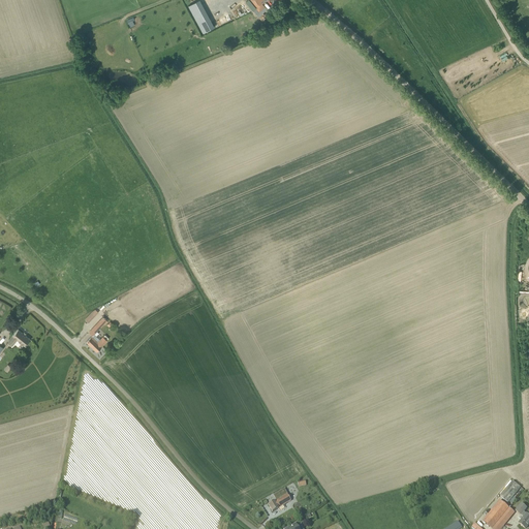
[(214,27),(200,0),(198,0),(189,5),(201,33),(214,27)]
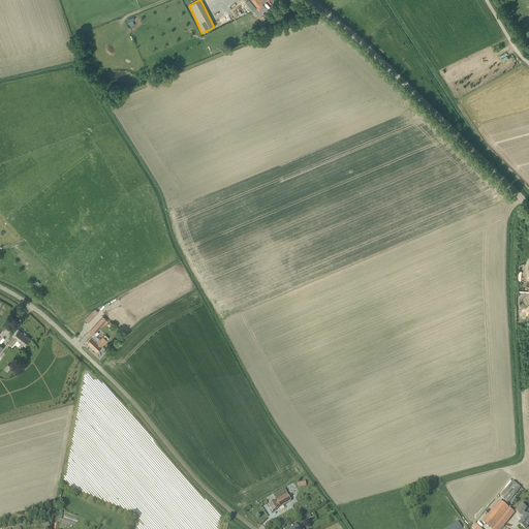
[(249,0),(247,0),(245,2),(252,11),(253,10),(256,8),(249,0)]
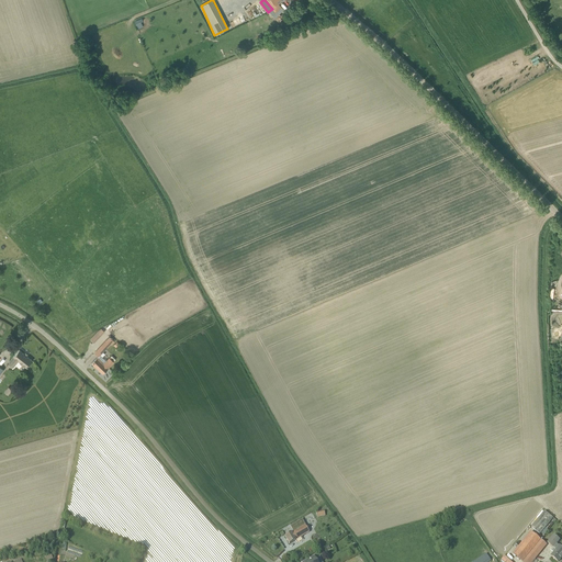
[(265,0),(272,9),(276,12),(281,8),(279,3),(282,0),(265,0)]
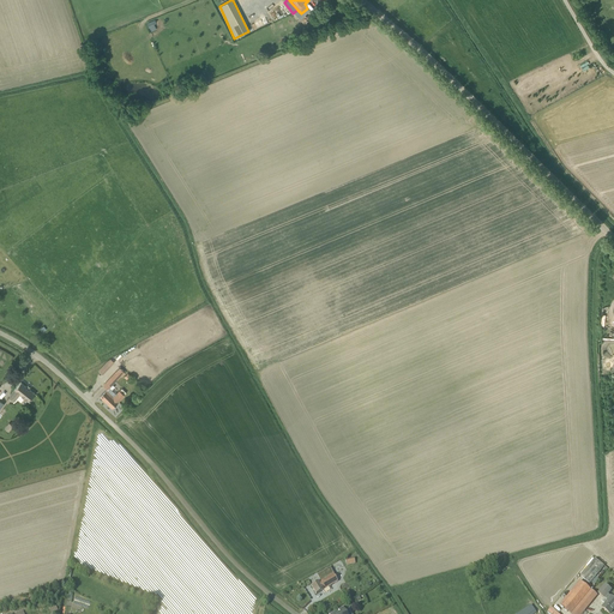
[(108,389),(109,389),(121,377),(122,377),(125,373),(119,368),(116,372),(104,385),(108,389)]
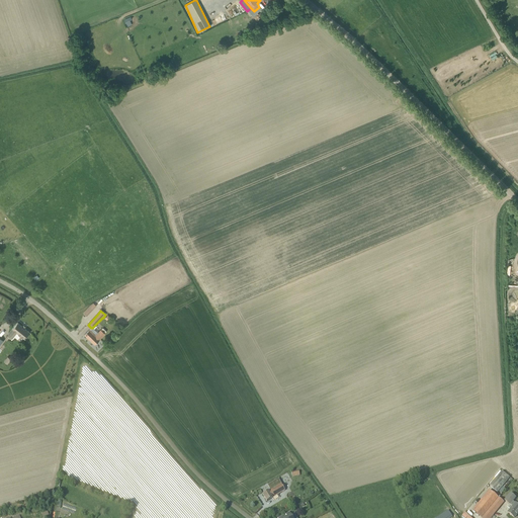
[(26,336),(29,332),(17,323),(14,327),(7,335),(12,339),(17,333),(24,339),(26,336)]
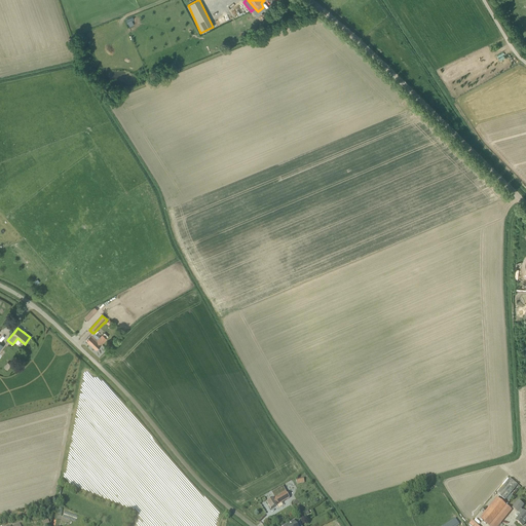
[(92,333),(90,335),(86,340),(97,349),(101,344),(106,339),(103,335),(100,338),(94,333),(92,333)]
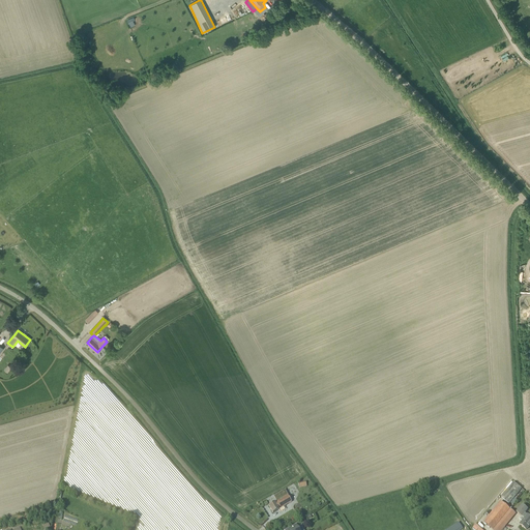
[(513,482),(501,498),(509,504),(516,496),(522,489),(521,488),(513,482)]
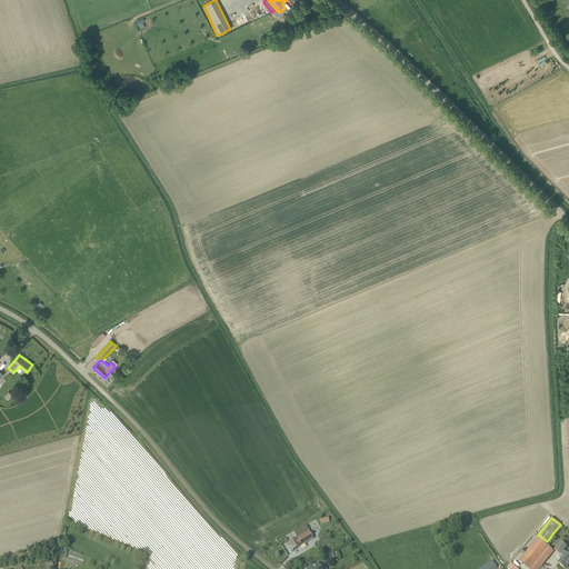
[(297,538),(288,543),(292,551),(312,539),(306,528),(305,527),(293,532),(295,535),(297,538)]
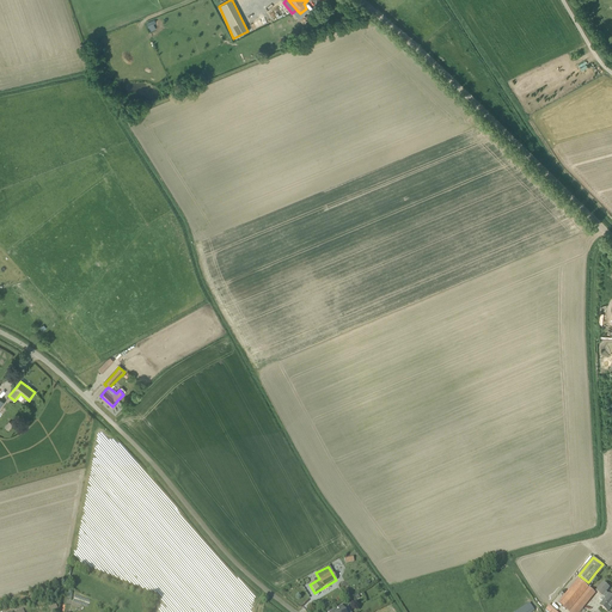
[(579,580),(560,604),(570,611),(579,611),(595,593),(591,588),(579,580)]
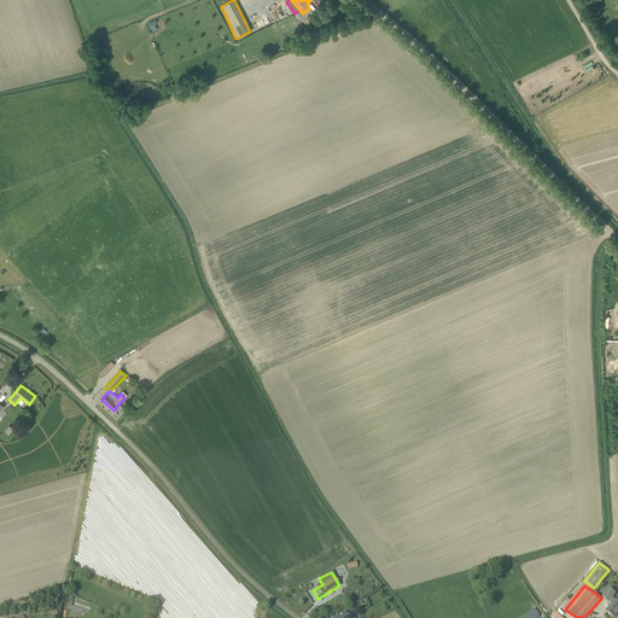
[(608,588),(602,598),(608,602),(612,598),(616,594),(611,590),(608,588)]
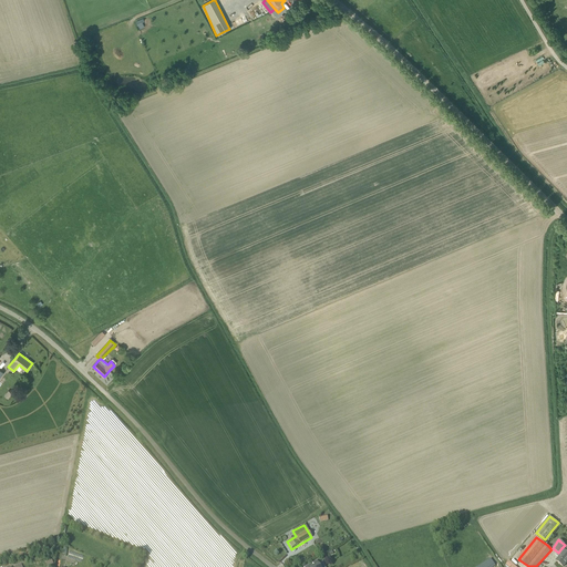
[(559,558),(556,562),(563,566),(566,562),(566,553),(563,549),(559,553),(562,555),(559,558)]
